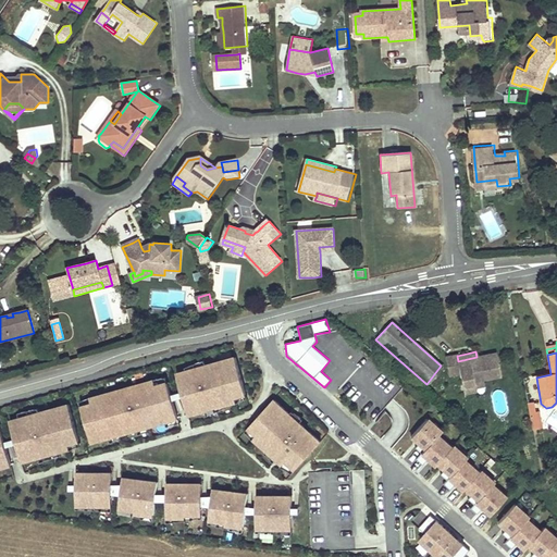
[(457,356),(446,358),(449,375),(460,373),(462,384),(473,383),(473,381),(483,379),(498,375),(494,354),(477,357),(458,361),(457,356)]
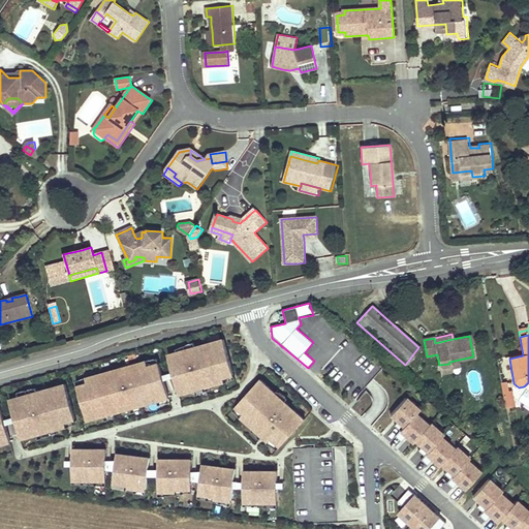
[(224,340),(167,355),(178,399),(227,387),(225,381),(234,378),(224,340)]
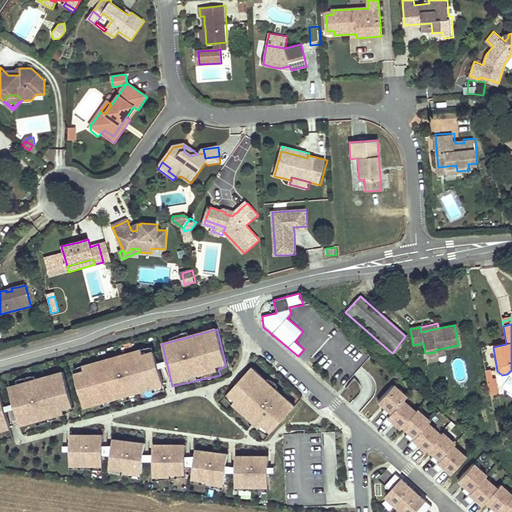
[(435,352),(425,353),(426,359),(437,357),(436,355),(445,353),(444,348),(435,350),(435,352)]
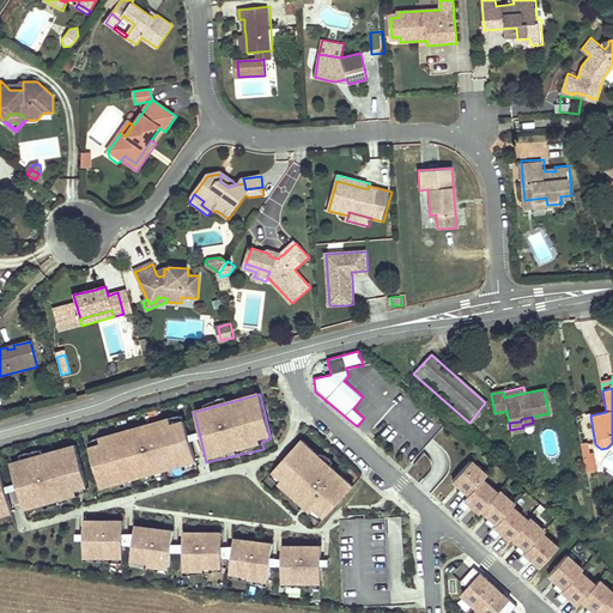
[(171,419),(97,437),(101,445),(87,449),(101,493),(196,468),(186,423),(174,426),(171,419)]
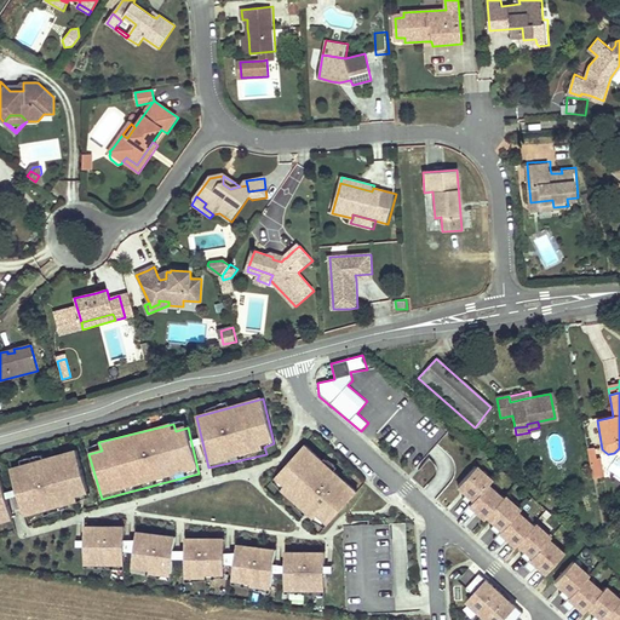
[(361,492),(306,445),(273,482),(326,530),(361,492)]
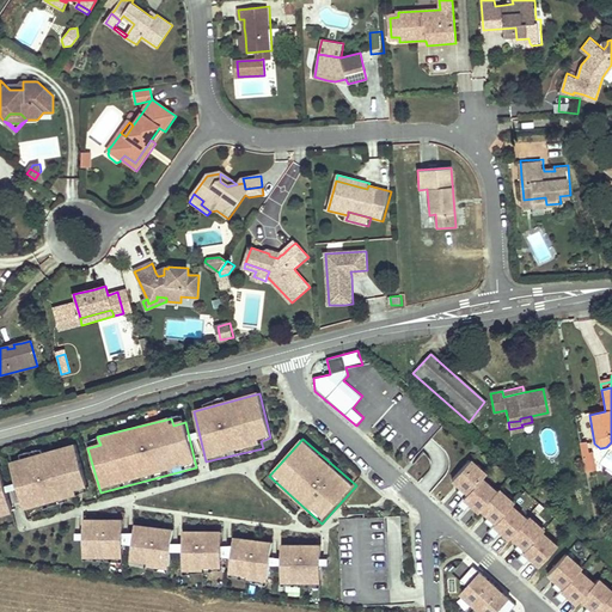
[(586,441),(580,442),(586,472),(595,471),(592,452),(588,452),(586,441)]
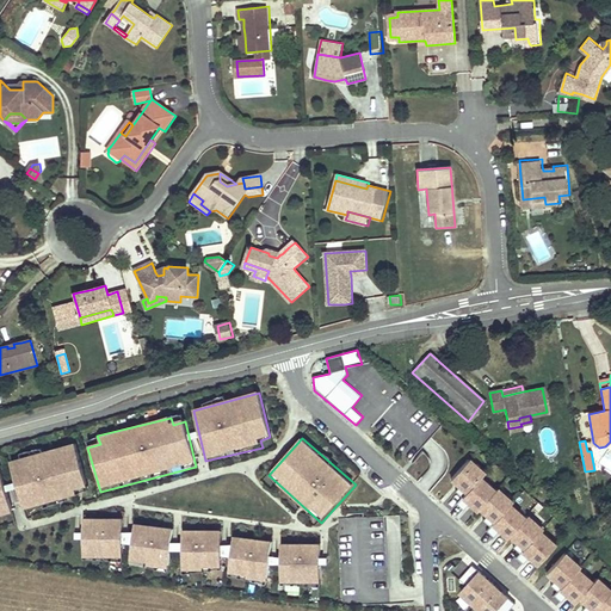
[(76,444),(11,463),(25,512),(78,499),(76,493),(88,489),(76,444)]
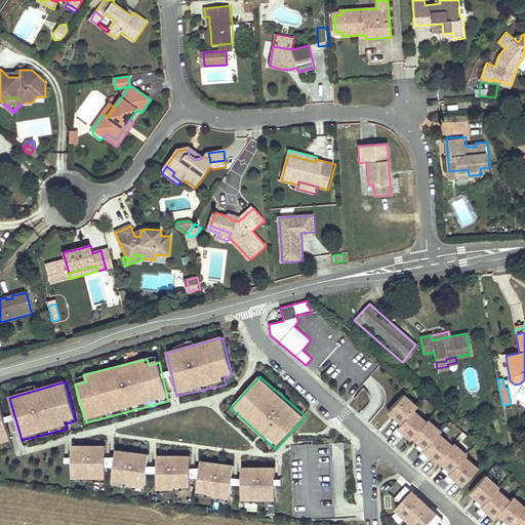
[(355,399),(364,405),(371,395),(362,388),(355,399)]
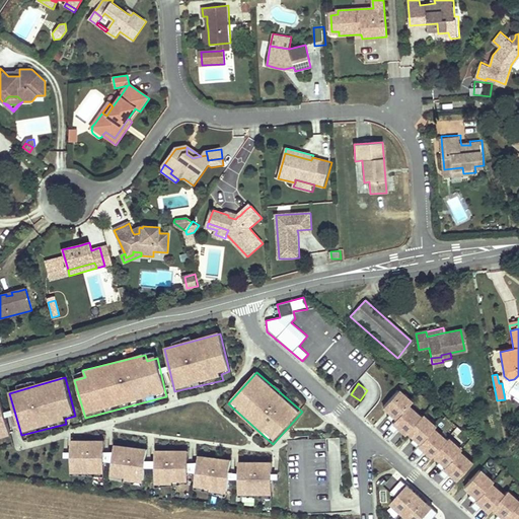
[(414,403),(399,391),(382,411),(396,423),(411,406),(414,403)]
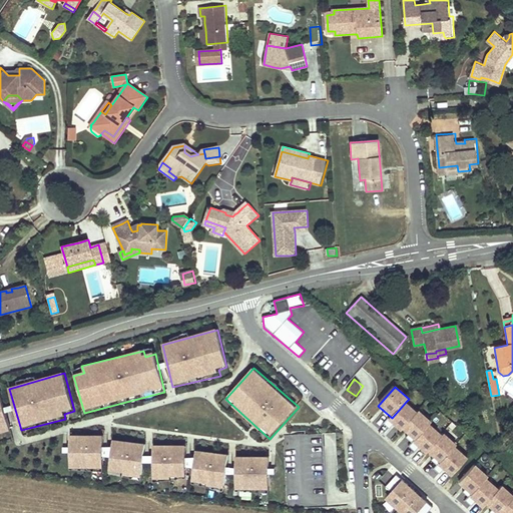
[(2,392),(0,392),(0,436),(11,434),(2,392)]
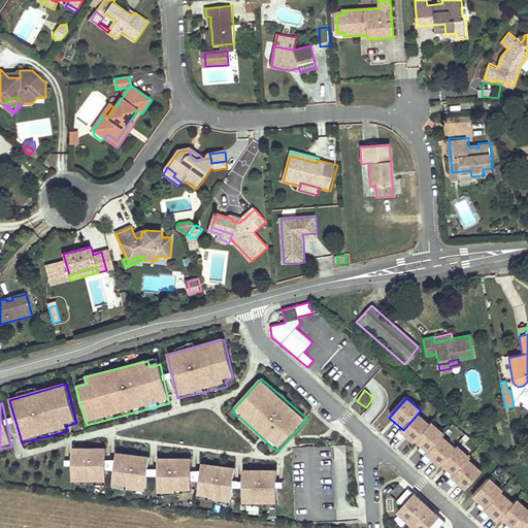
[(418,415),(400,434),(413,446),(415,442),(430,426),(418,415)]
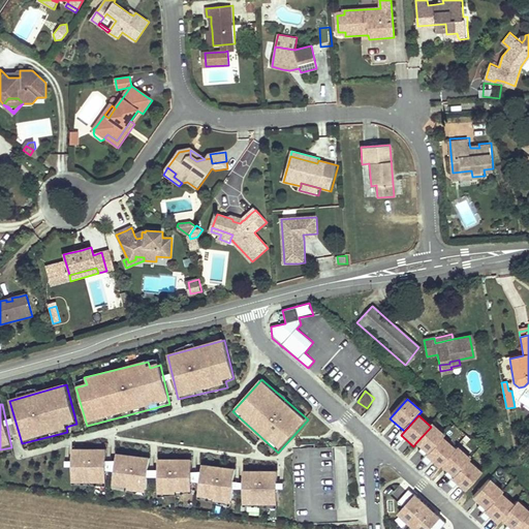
[(446,436),(433,425),(416,444),(429,456),(444,438),(446,436)]
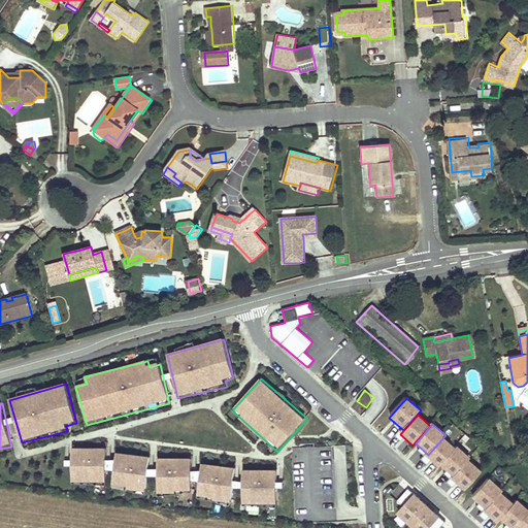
[(456,450),(444,438),(428,455),(426,458),(438,469),(440,466),(456,450)]
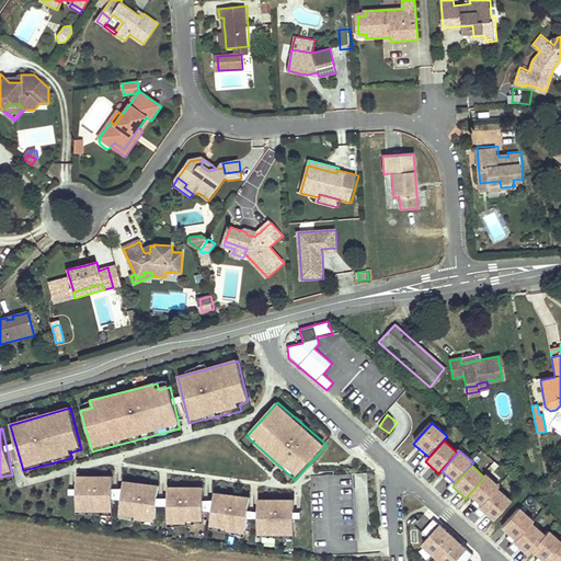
[(115,477),(78,476),(78,514),(114,515),(115,477)]
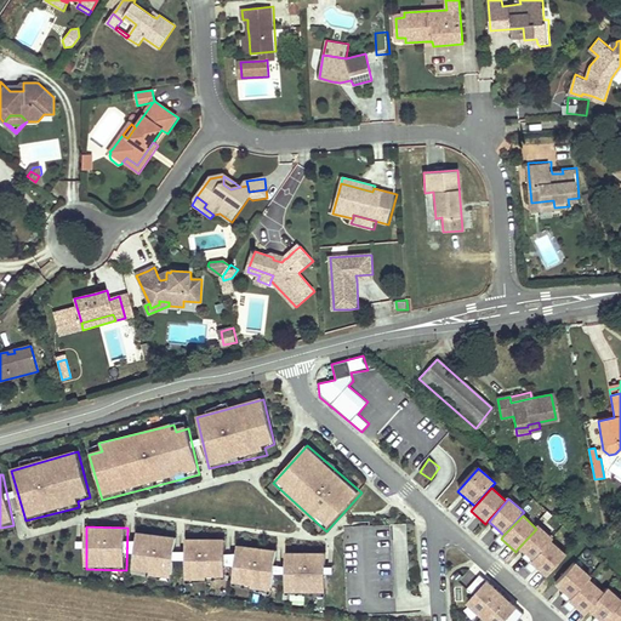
[(554,540),(540,527),(519,550),(520,551),(534,563),(552,543),(554,540)]
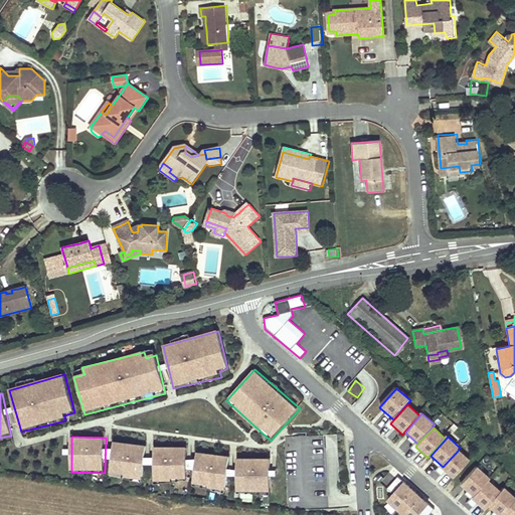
[(148,447),(114,442),(112,476),(143,482),(148,447)]
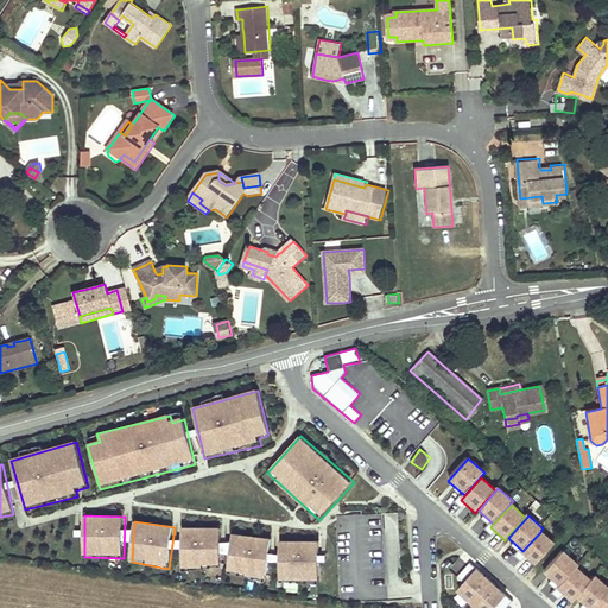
[(223,529),(183,527),(184,572),(222,565),(223,529)]
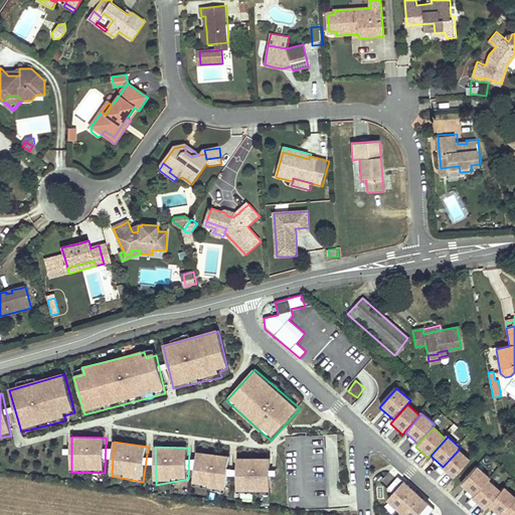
[(459,451),(442,469),(454,480),(471,463),(459,451)]
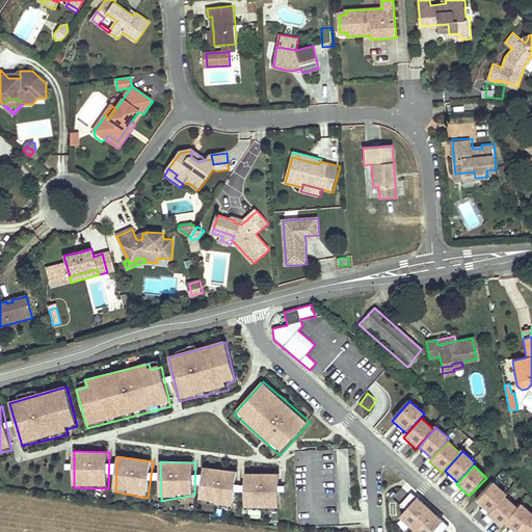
[(240,472),(204,467),(202,502),(233,509),(240,472)]
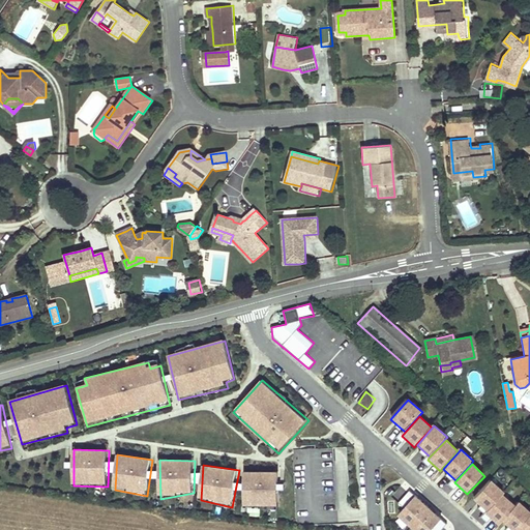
[(280,471),(244,472),(245,508),(280,508),(280,471)]
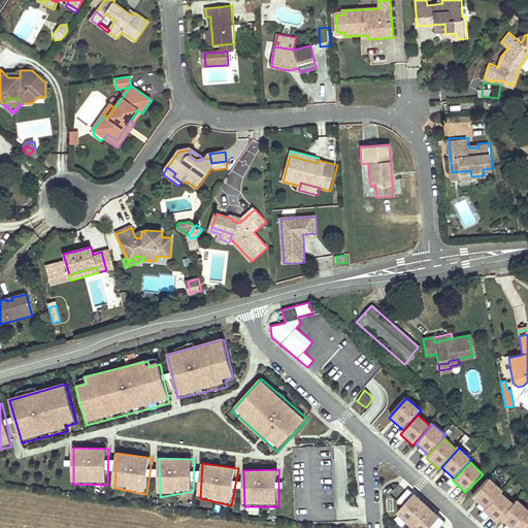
[(502,492),(488,481),(472,499),(487,512),(500,494),(502,492)]
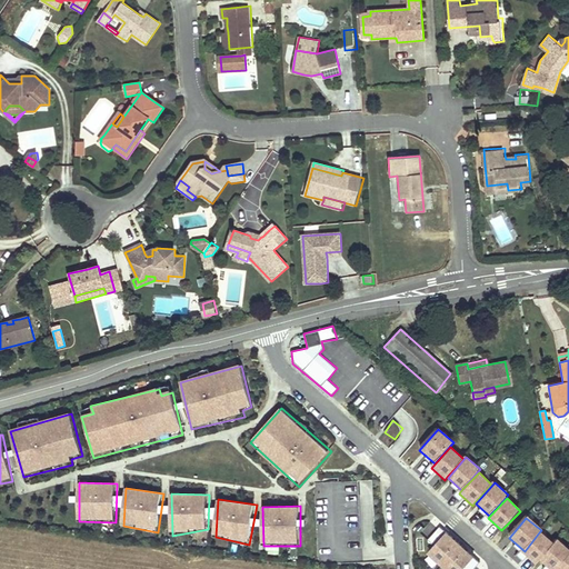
[(449,529),(428,552),(447,568),(462,568),(477,553),(449,529)]
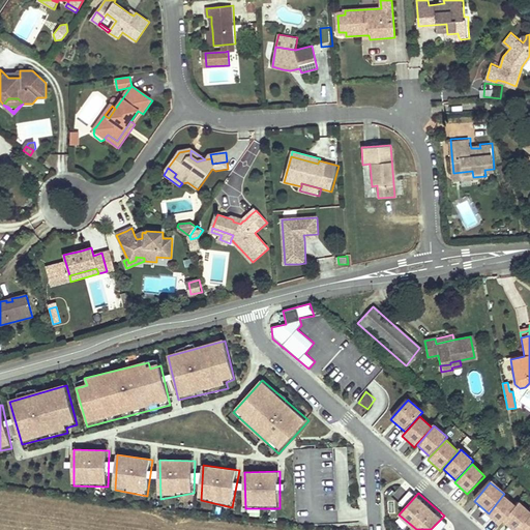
[(517,507),(502,496),(490,513),(486,517),(500,528),(503,524),(517,507)]
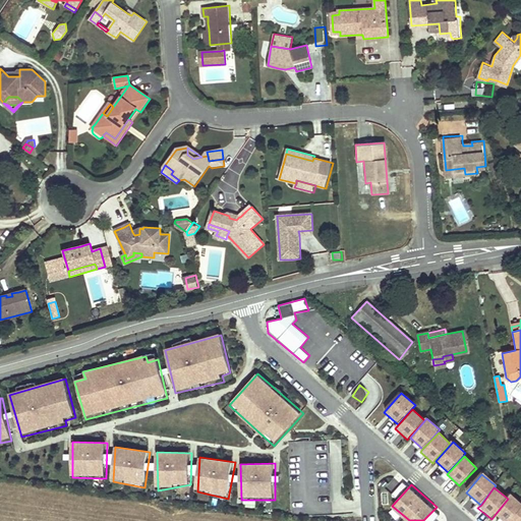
[(510,520),(520,508),(520,502),(512,495),(509,499),(496,515),(502,520),(510,520)]
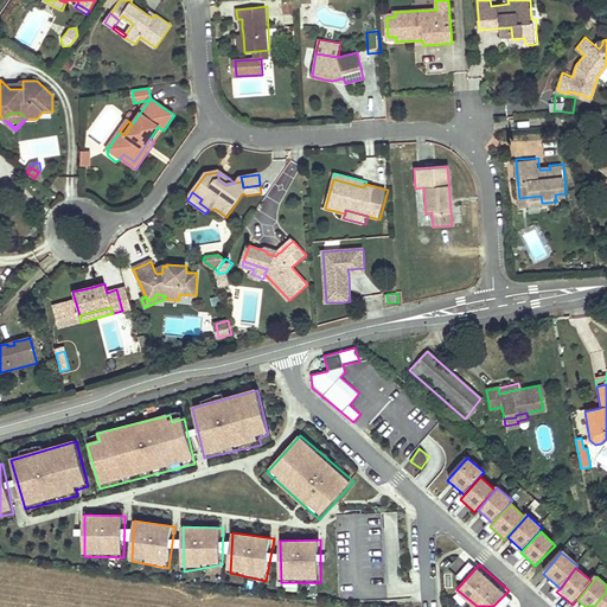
[(606,606),(606,593),(595,606),(606,606)]
